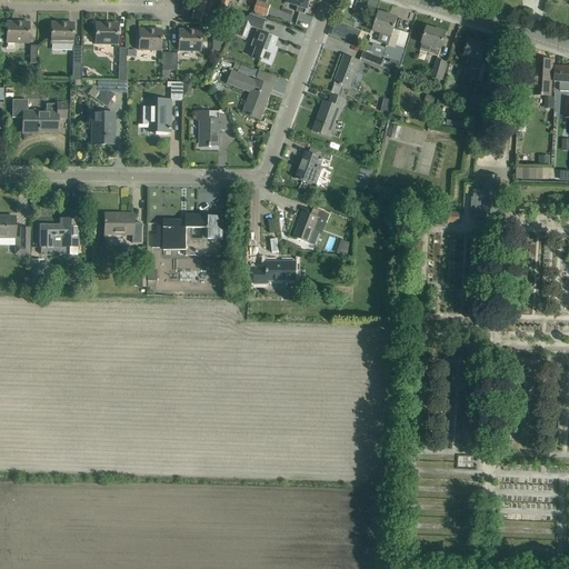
[(197,0),(195,11),(203,13),(207,0),(197,0)]
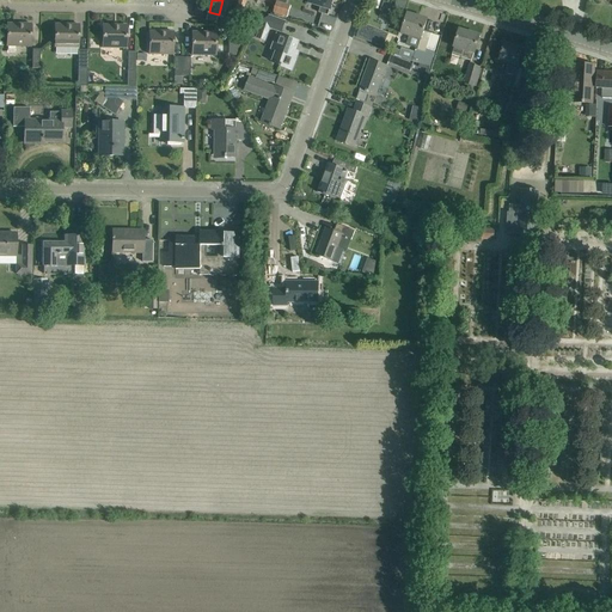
[(320,7),(319,13),(328,16),(330,10),(332,0),(310,0),(310,4),(320,7)]
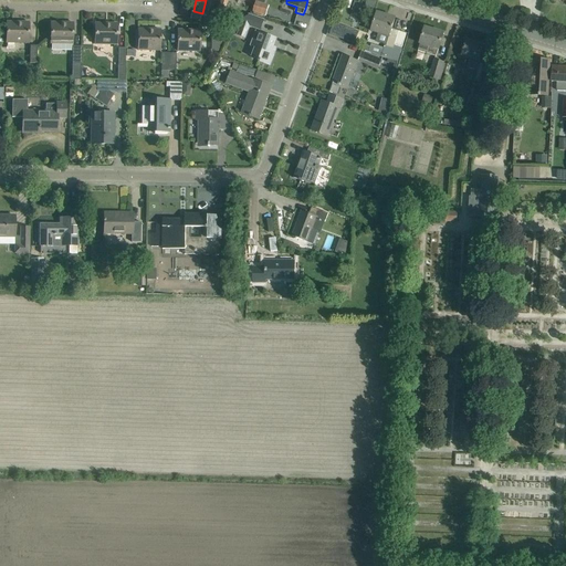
[(362,22),(369,4),(359,0),(352,0),(345,14),(362,22)]
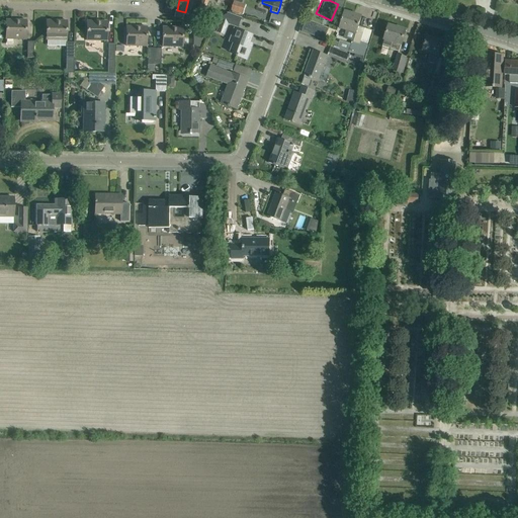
[(246,6),(232,2),(230,10),(243,14),(246,6)]
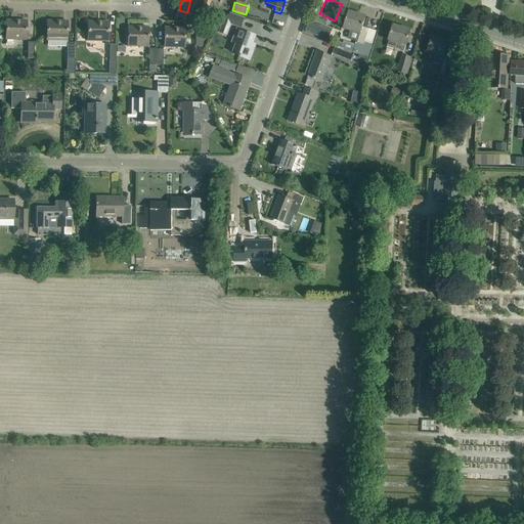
[(357,43),(364,45),(365,42),(373,44),(376,31),(362,27),(365,17),(349,12),(347,19),(346,19),(345,22),(346,22),(344,29),(360,34),(357,43)]
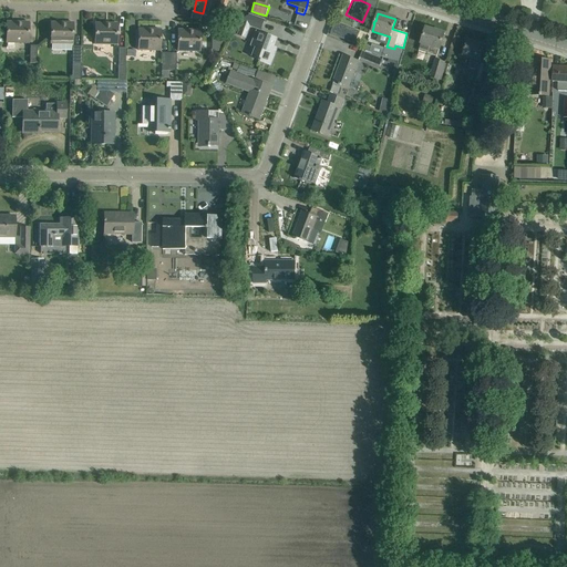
[(248,32),(250,27),(260,30),(265,20),(250,16),(245,31),(248,32)]
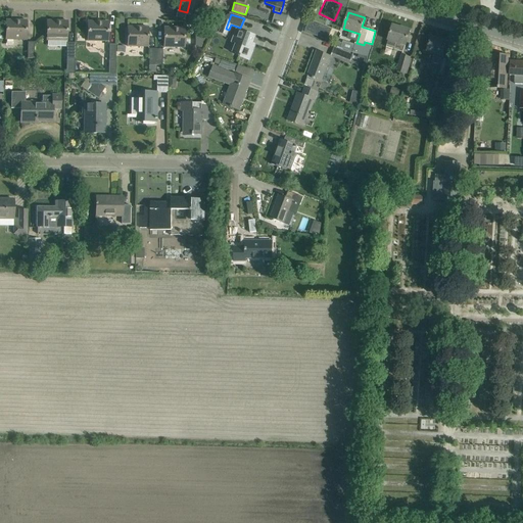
[(302,32),(328,42),(332,30),(307,19),(302,32)]
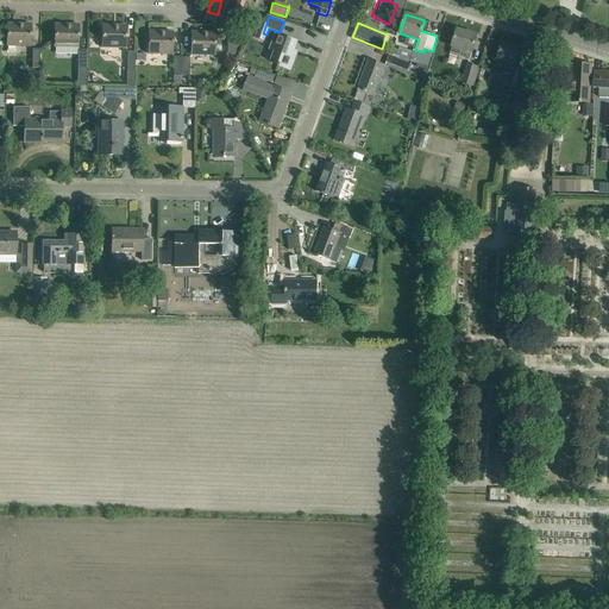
[(7,24),(7,36),(7,46),(31,48),(31,24),(7,24)]
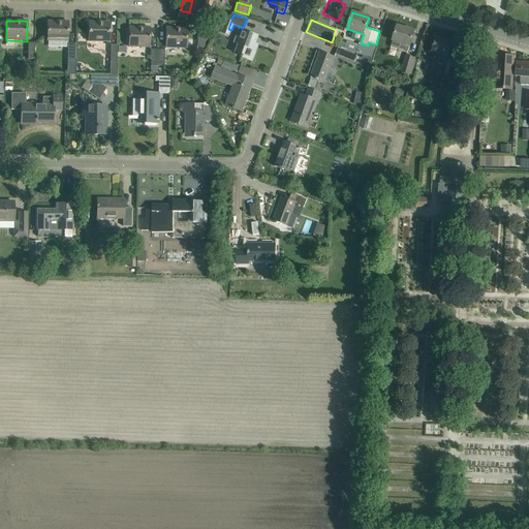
[(48,22),(48,32),(48,41),(68,41),(68,22),(48,22)]
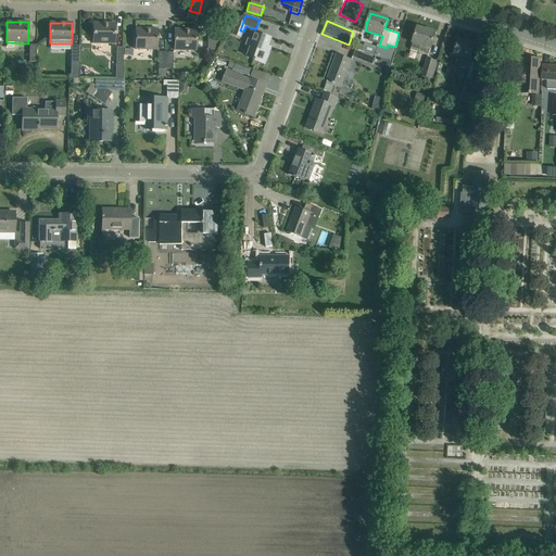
[(115,45),(115,35),(115,24),(93,23),(93,43),(115,45)]
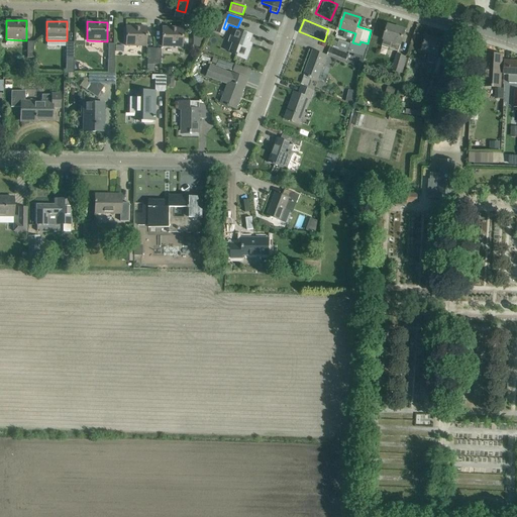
[(401,45),(402,40),(405,30),(388,25),(383,44),(391,46),(390,49),(398,52),(400,45),(401,45)]
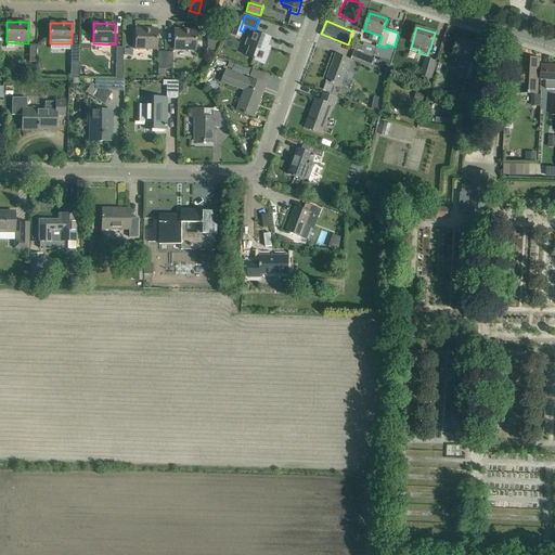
[(136,29),(136,40),(136,50),(157,50),(157,29),(136,29)]
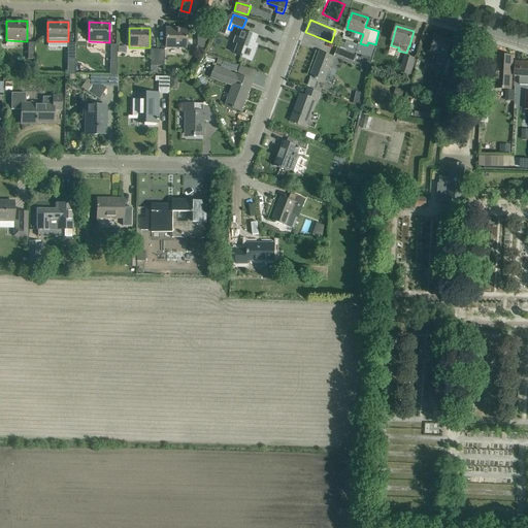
[(166,28),(166,38),(166,47),(186,48),(187,29),(166,28)]
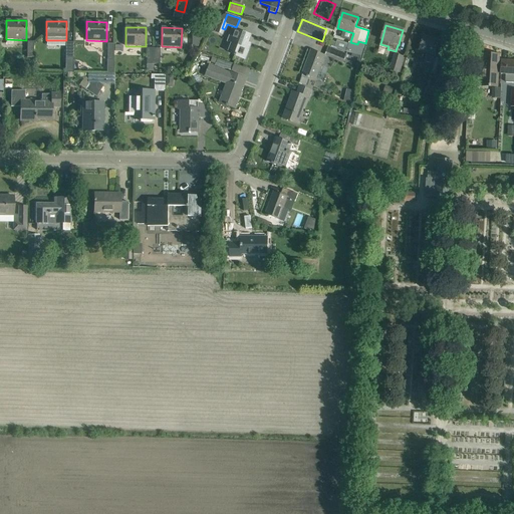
[(252,35),(233,29),(229,41),(233,43),(230,51),(236,53),(235,55),(246,59),(252,44),(249,43),(252,35)]
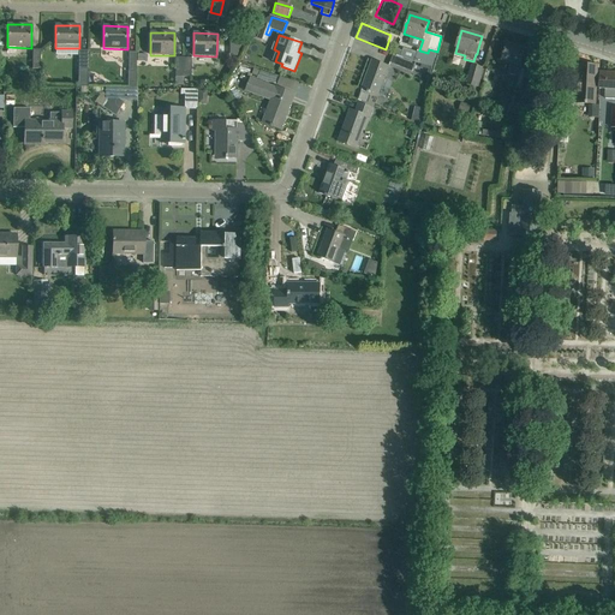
[(523,67),(520,66),(525,49),(507,45),(502,60),(511,64),(507,73),(520,77),(517,88),(525,90),(531,69),(523,66),(523,67)]
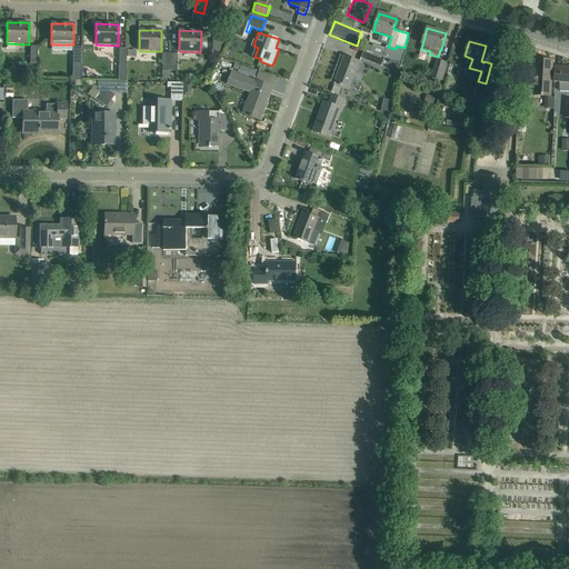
[(81,81),(81,65),(82,47),(73,47),(72,65),(75,65),(75,81),(81,81)]
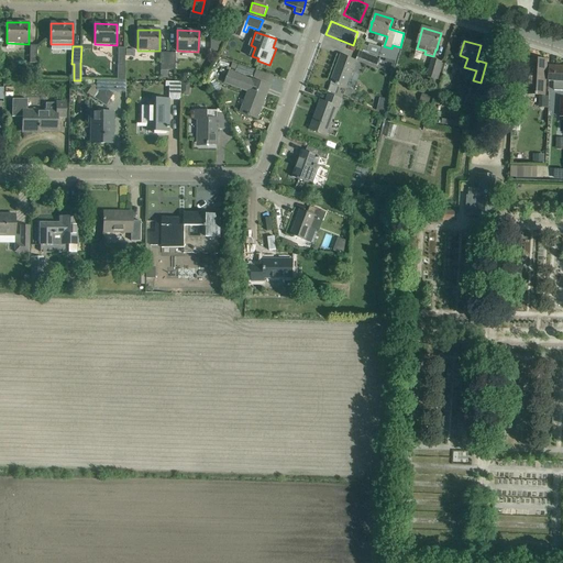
[(355,57),(376,65),(378,59),(357,52),(355,57)]
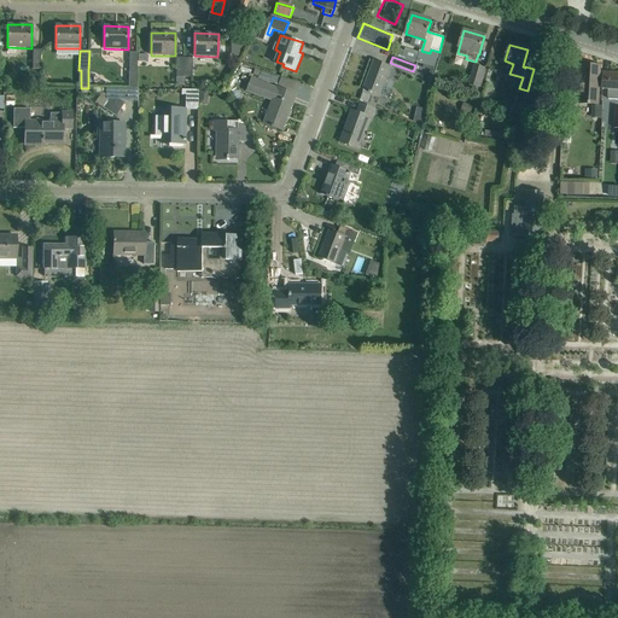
[(192,77),(192,58),(176,58),(176,77),(192,77)]
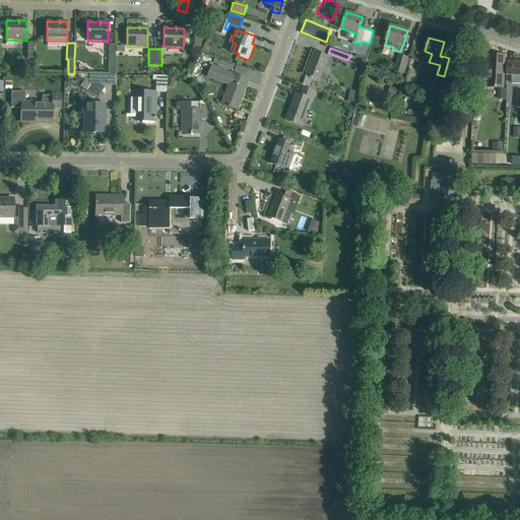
[(329,56),(324,55),(315,51),(306,75),(311,77),(311,78),(313,79),(314,77),(321,80),(329,56)]
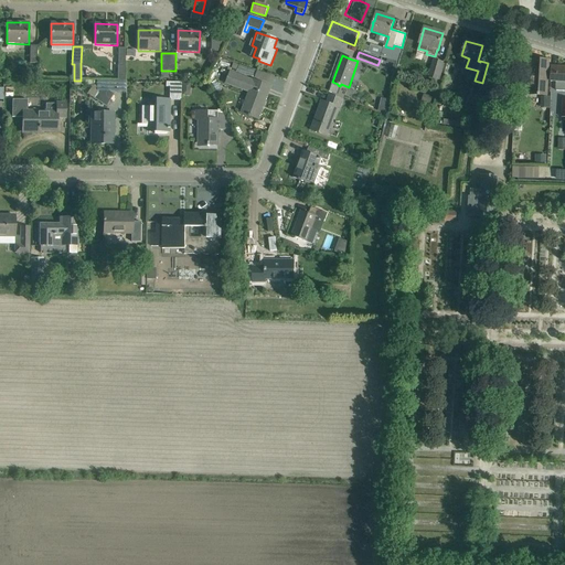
[(396,62),(387,59),(386,62),(393,64),(392,72),(395,73),(396,62)]
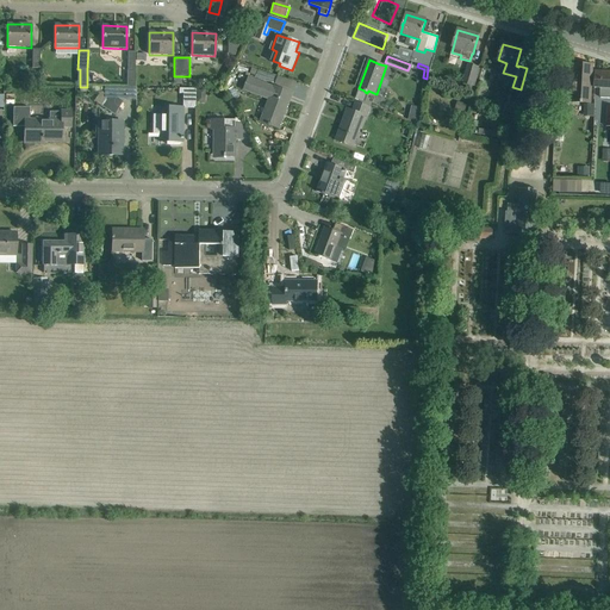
[(471,85),(477,67),(468,63),(462,82),(471,85)]
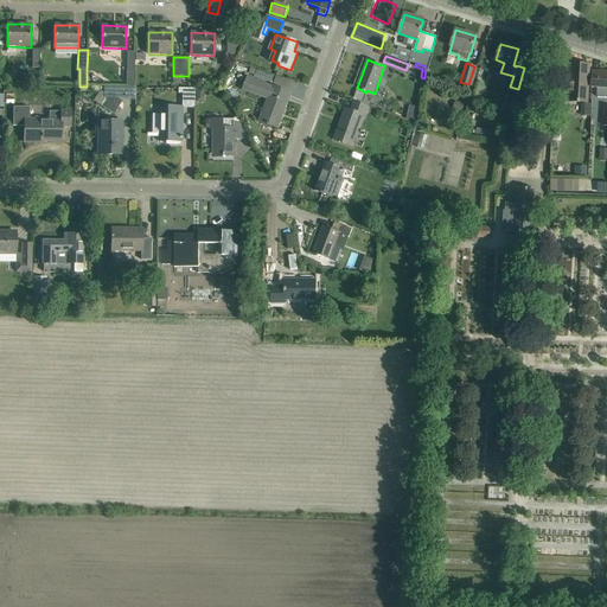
[(569,102),(588,103),(589,65),(572,64),(569,102)]
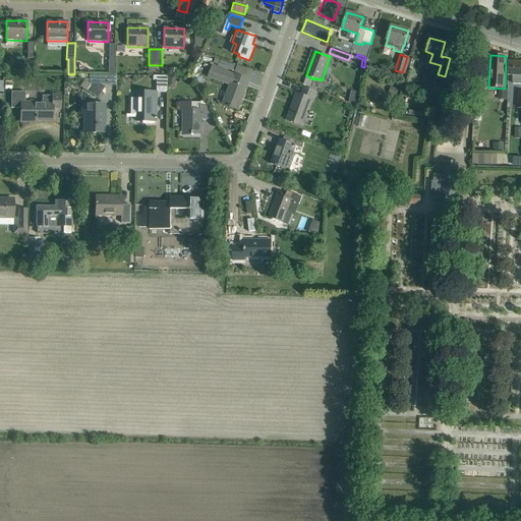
[(234,71),(236,65),(220,59),(220,60),(218,65),(218,66),(234,71)]
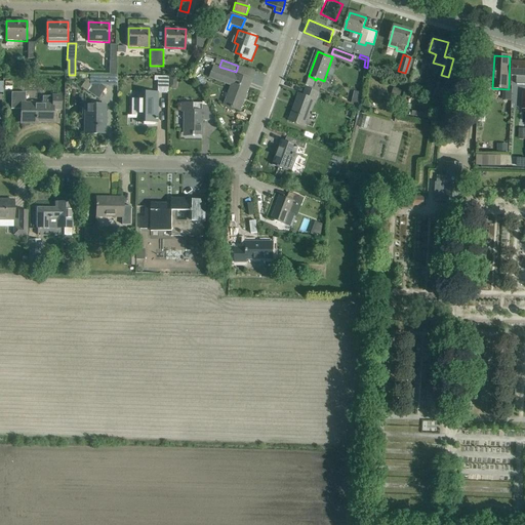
[(524,62),(513,62),(512,72),(512,75),(524,76),(524,62)]
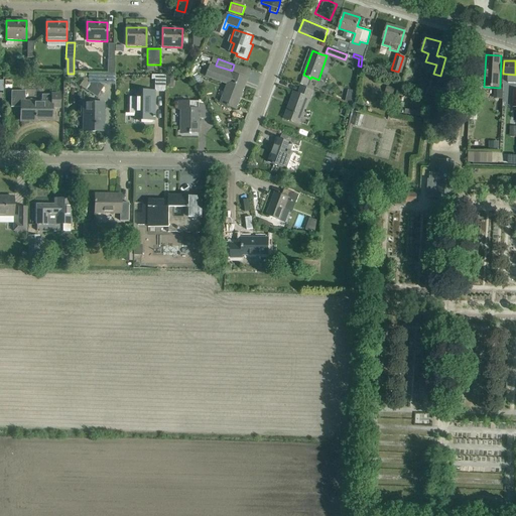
[(248,80),(238,76),(232,74),(231,74),(211,66),(207,77),(228,84),(221,103),(237,109),(248,80)]
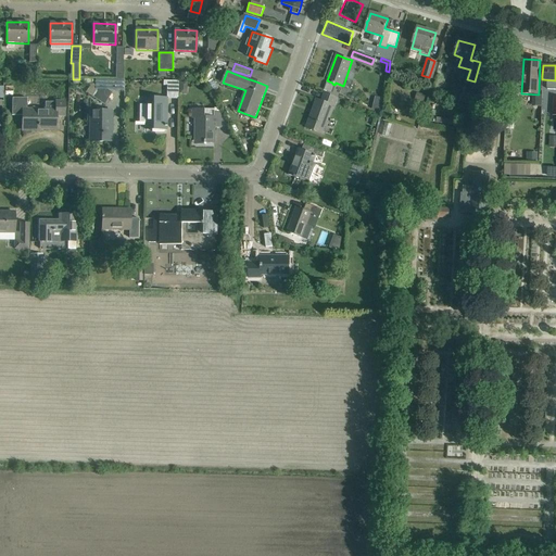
[(179,80),(163,80),(163,85),(167,86),(167,98),(179,98),(179,80)]
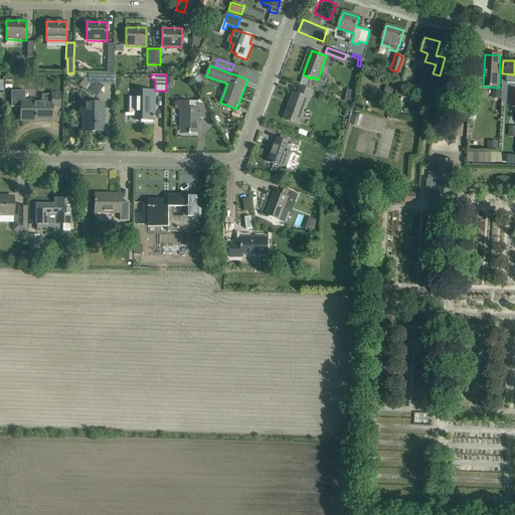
[(105,87),(94,78),(87,89),(98,97),(105,87)]
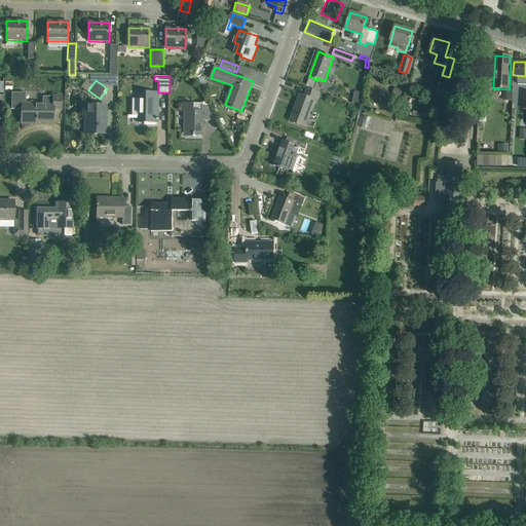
[(402,90),(395,87),(392,95),(400,98),(402,90)]
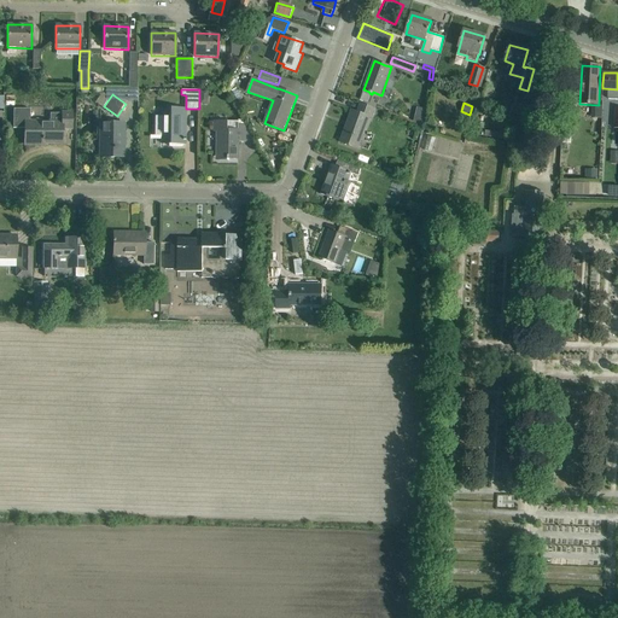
[(563,124),(572,126),(573,104),(564,103),(563,124)]
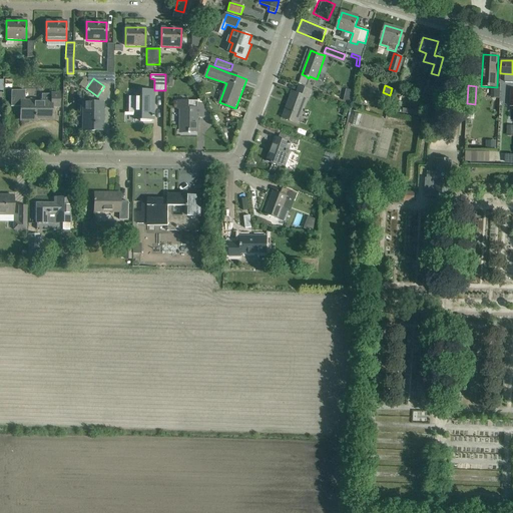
[(312,91),(309,90),(300,86),(297,93),(293,92),(283,118),(297,123),(307,97),(309,98),(312,91)]
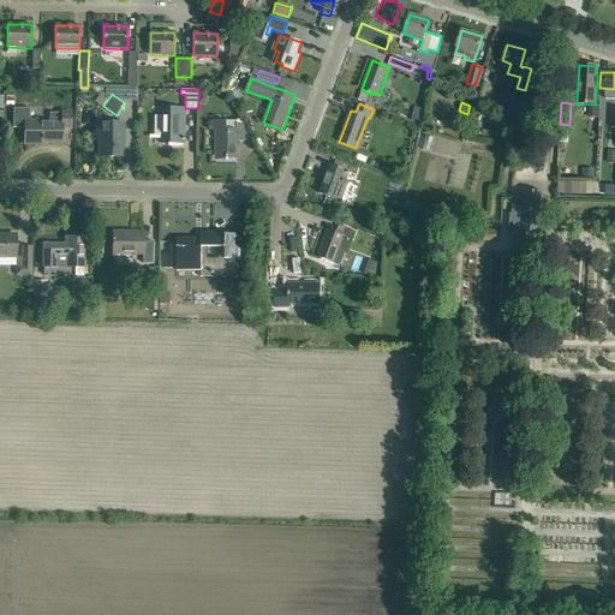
[(162,117),(155,117),(154,136),(161,136),(161,143),(168,143),(168,145),(181,147),(181,144),(184,144),(185,109),(162,108),(162,117)]
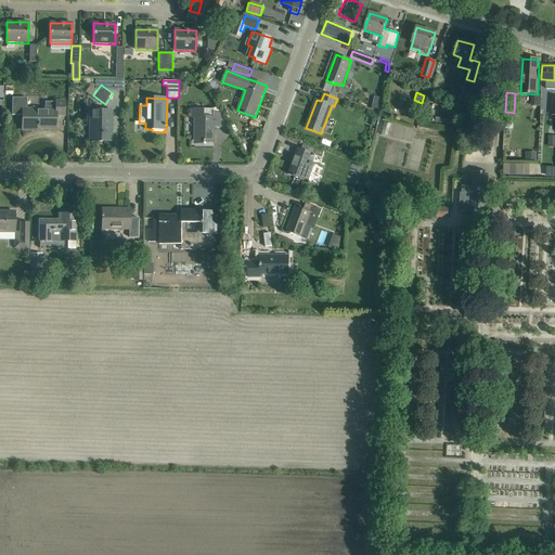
[(13,99),(13,104),(13,115),(23,115),(23,130),(39,130),(39,128),(56,128),(56,115),(64,115),(64,103),(46,103),(46,110),(44,110),(44,111),(26,111),(26,99),(13,99)]
